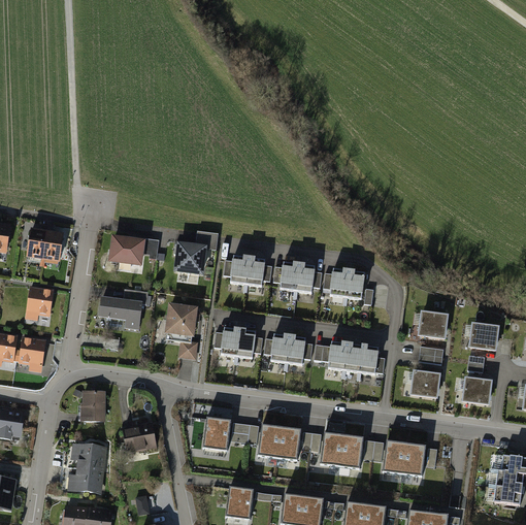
[(9,222),(0,220),(0,250),(5,251),(9,222)]
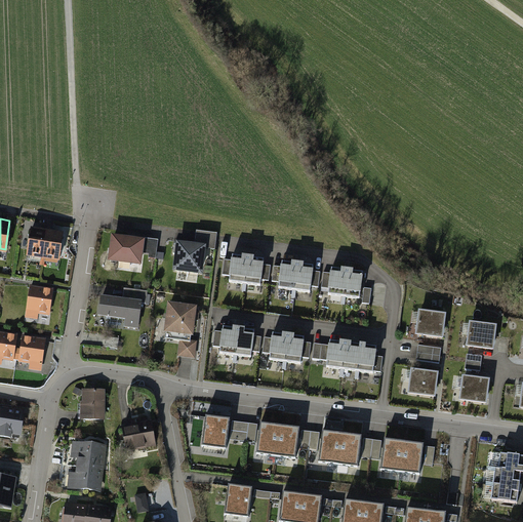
[(46,228),(31,226),(27,255),(42,258),(46,228)]
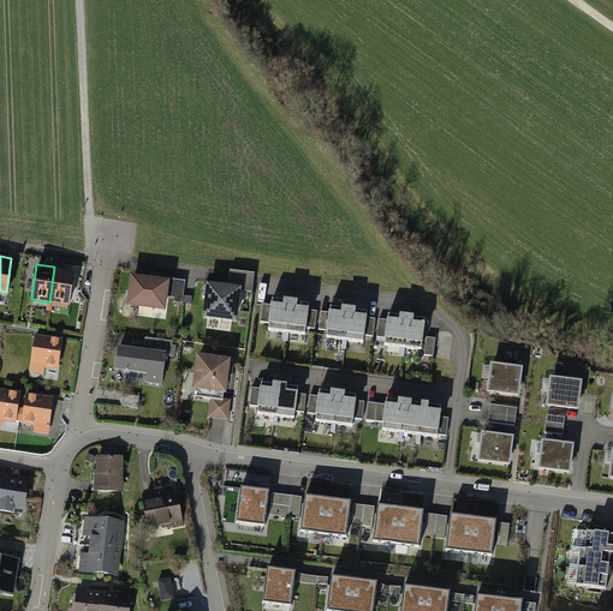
[(73,269),(54,267),(49,303),(69,305),(73,269)]
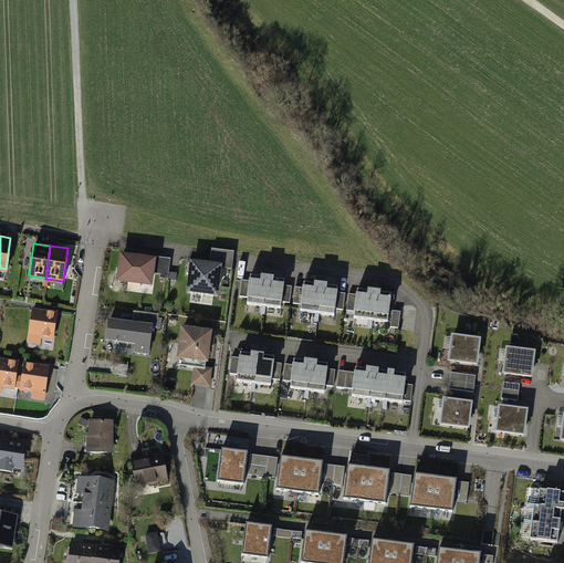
[(187,289),(215,292),(218,264),(230,266),(232,249),(210,247),(209,259),(202,259),(202,262),(186,260),(185,271),(189,271),(187,289)]
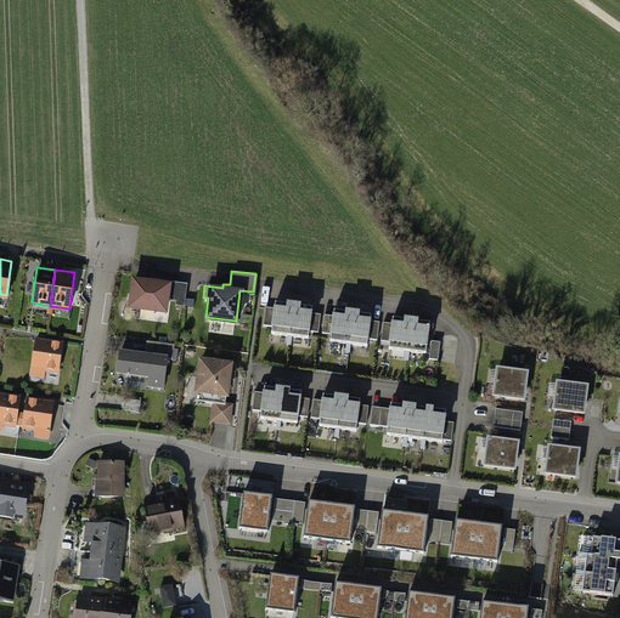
[(186,282),(133,275),(129,305),(167,310),(169,298),(184,300),(186,282)]
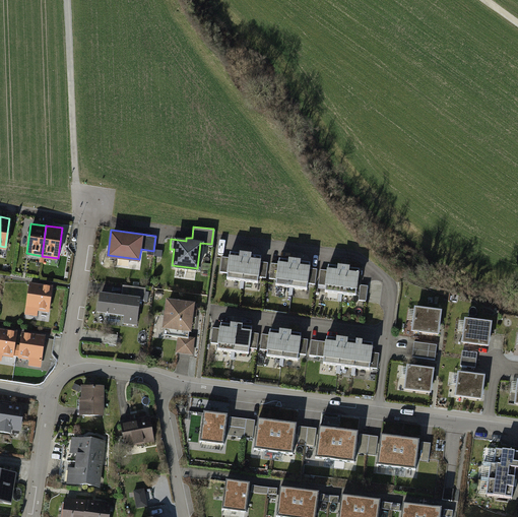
[(247,251),(229,249),(225,277),(244,279),(247,251)]
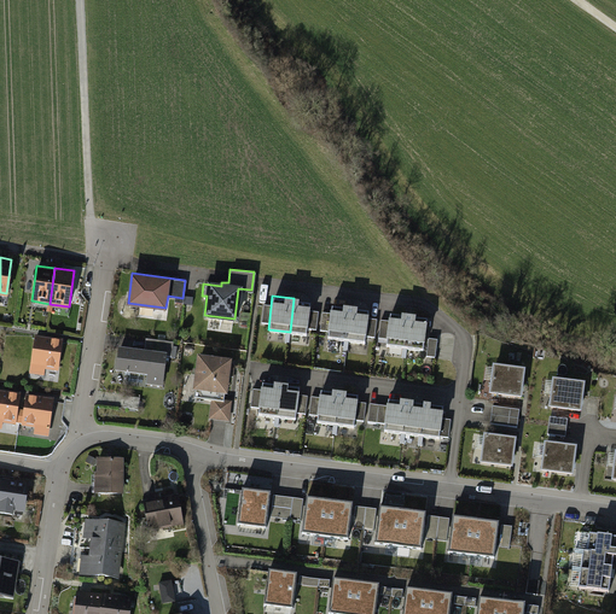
[(315,300),(294,298),(290,332),(312,334),(315,300)]
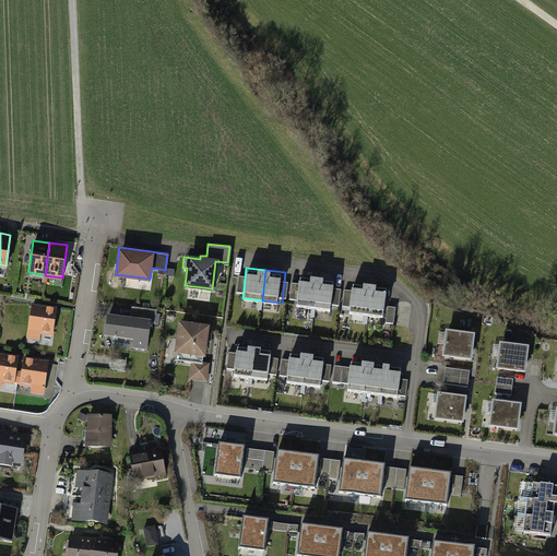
[(317,276),(297,274),(294,303),(313,306),(317,276)]
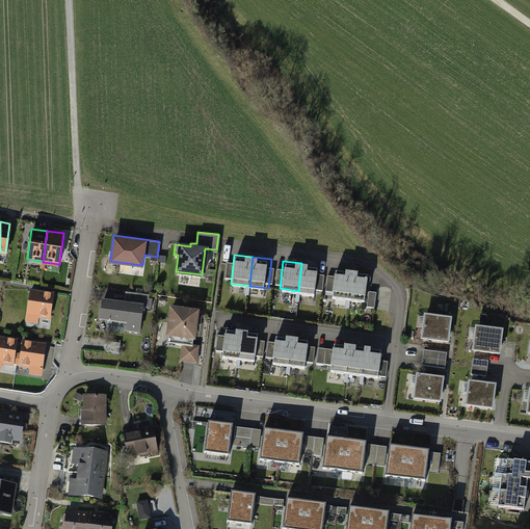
[(321,265),(301,263),(298,291),(318,293),(321,265)]
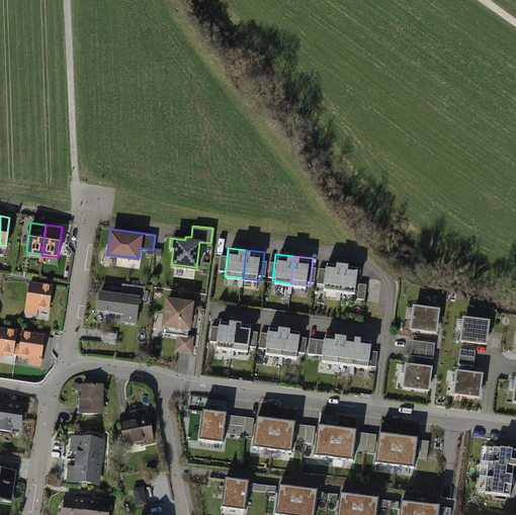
[(343,261),(326,258),(322,286),(339,288),(343,261)]
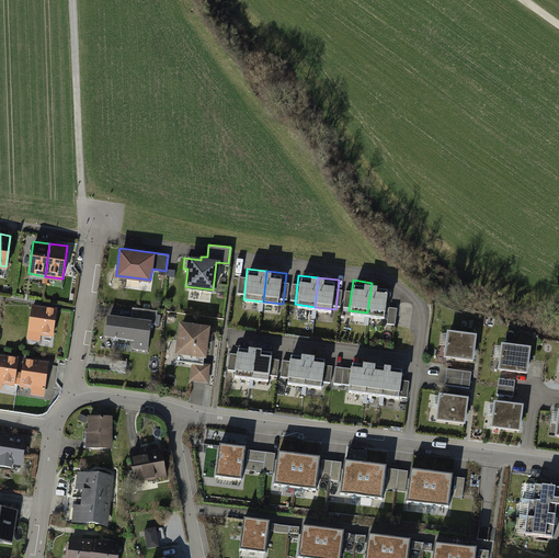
[(391,285),(372,283),(367,312),(387,316),(391,285)]
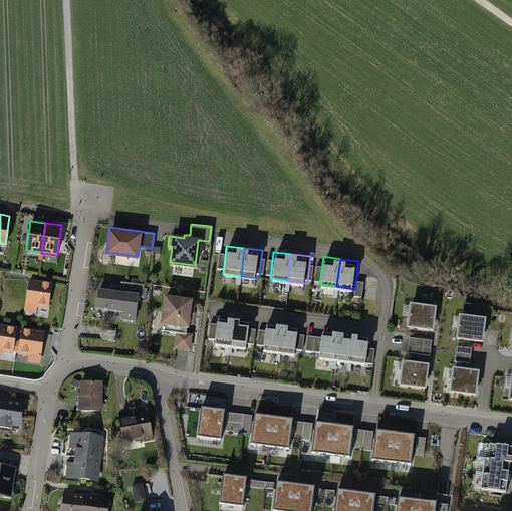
[(51,282),(27,279),(23,309),(47,312),(51,282)]
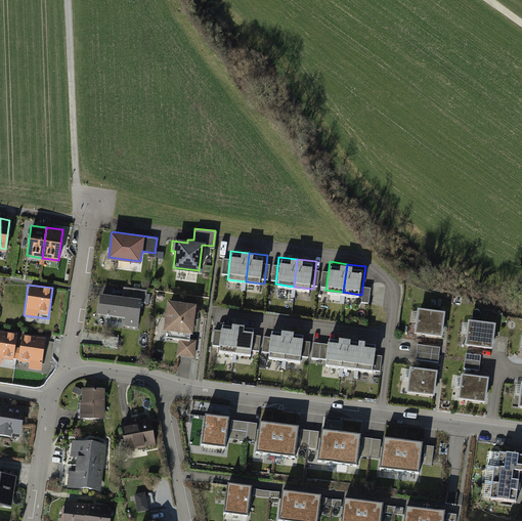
[(122,296),(100,293),(97,313),(125,317),(124,326),(138,328),(141,301),(145,301),(146,290),(123,287),(122,296)]
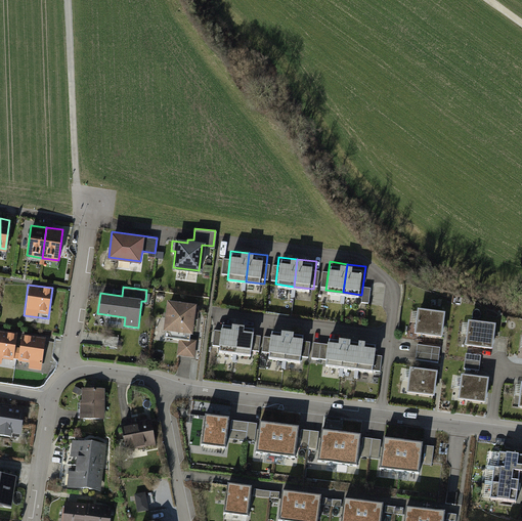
[(198,304),(168,301),(164,331),(166,331),(165,336),(179,338),(177,354),(196,356),(198,339),(190,338),(190,334),(193,334),(198,304)]
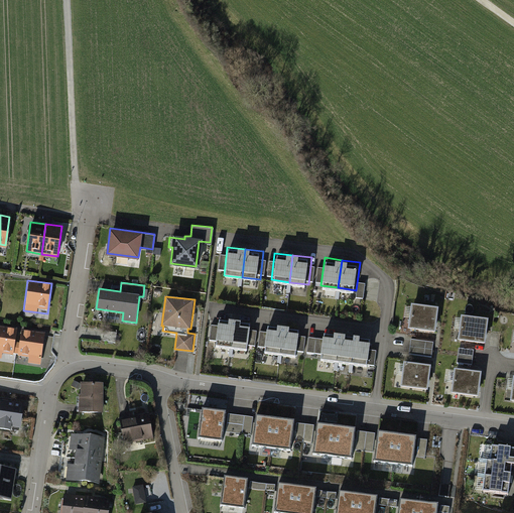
[(436,307),(413,303),(410,325),(433,328),(436,307)]
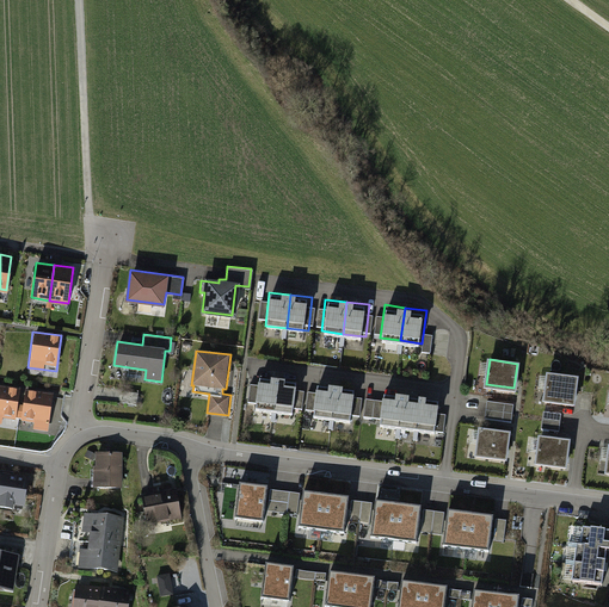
[(576,377),(548,373),(545,401),(573,404),(576,377)]
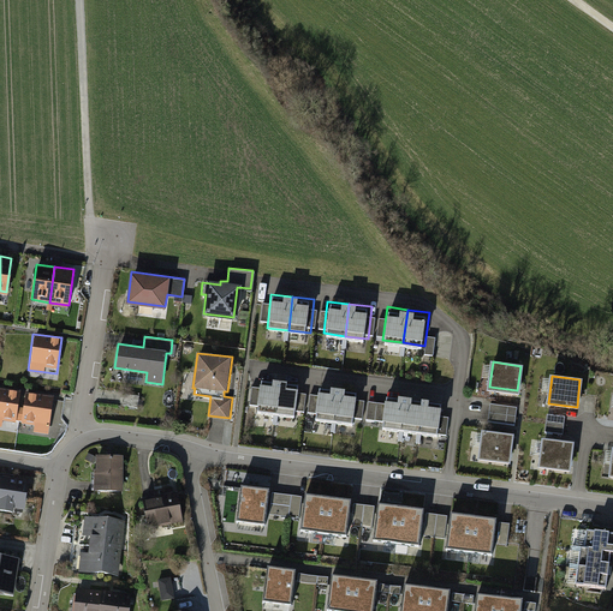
[(281,381),(260,378),(255,411),(277,413),(281,381)]
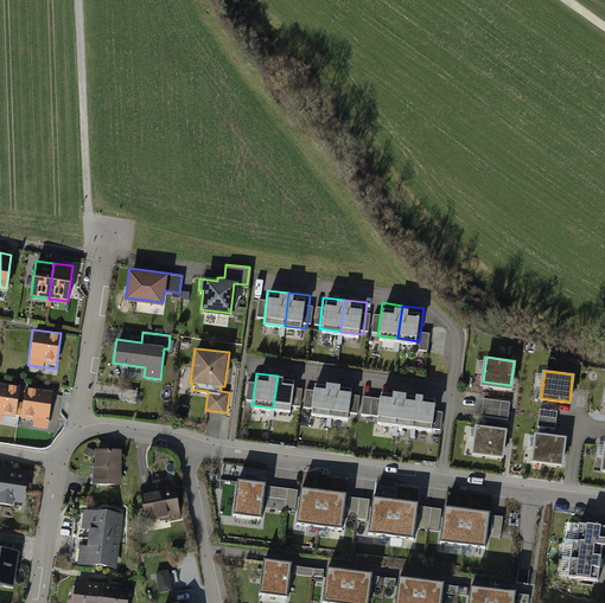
[(299,378),(278,376),(273,408),(295,411),(299,378)]
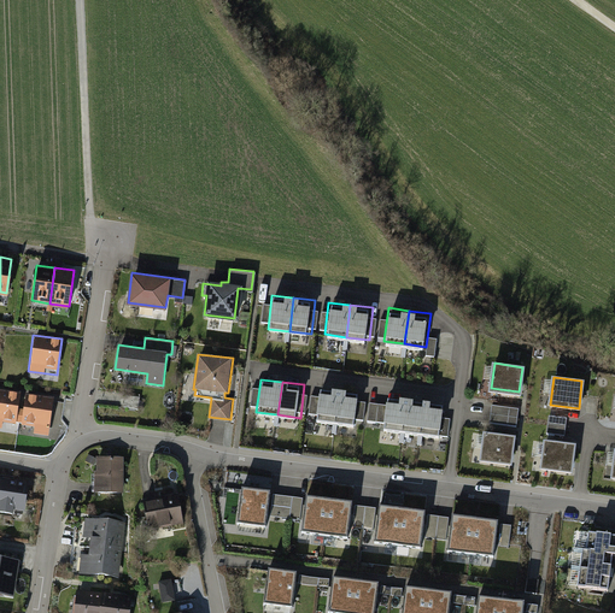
[(21,392),(0,387),(0,426),(1,426),(3,418),(16,420),(21,392)]
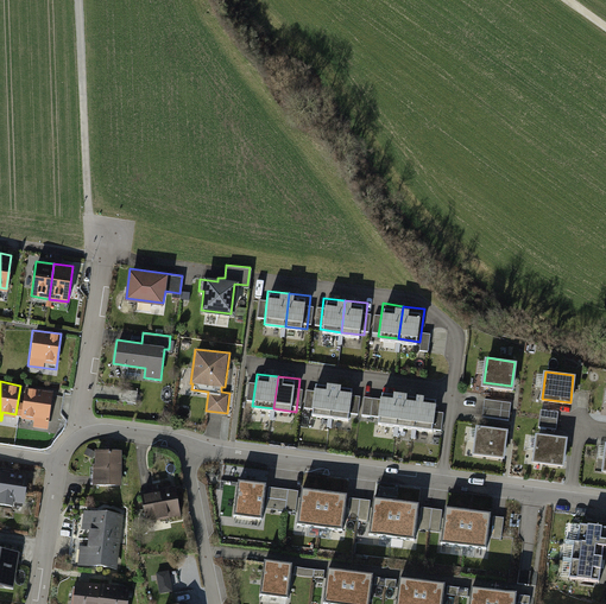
[(336,385),(315,382),(311,414),(333,415),(336,385)]
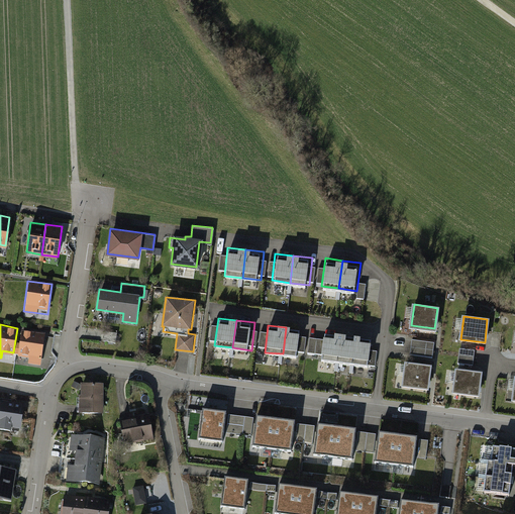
[(303,329),(286,327),(283,353),(301,355),(303,329)]
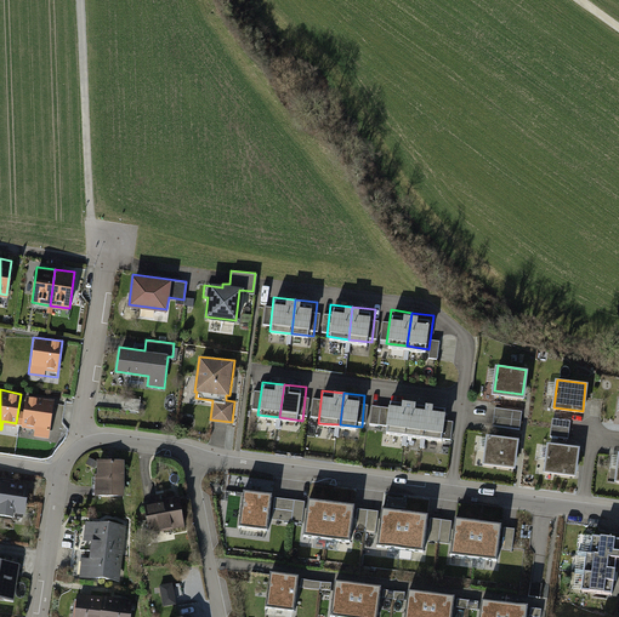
[(52,398),(24,394),(20,426),(35,427),(34,435),(47,436),(52,398)]
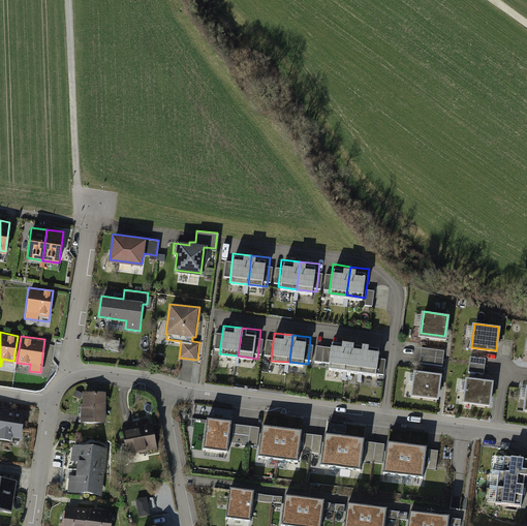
[(119,339),(106,338),(105,349),(118,350),(119,339)]
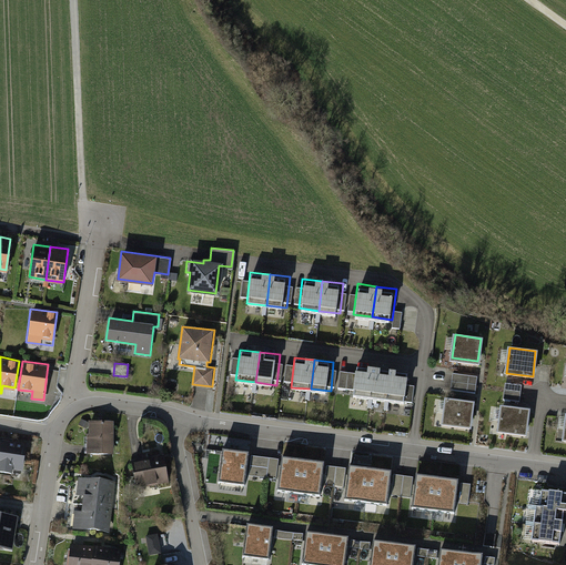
[(372,369),(355,366),(352,394),(369,396),(372,369)]
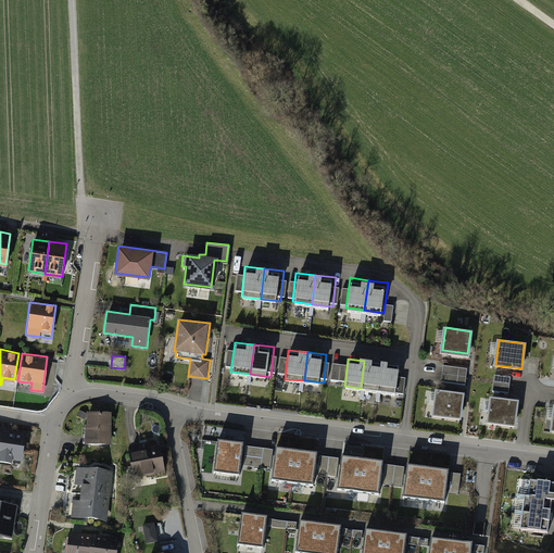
[(380,363),(364,361),(361,388),(377,390),(380,363)]
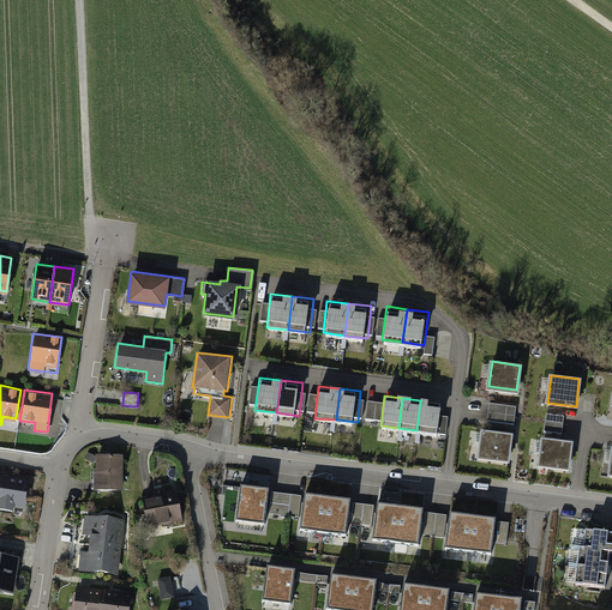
[(438,403),(420,400),(417,430),(435,433),(435,430),(444,432),(447,415),(437,414),(438,403)]
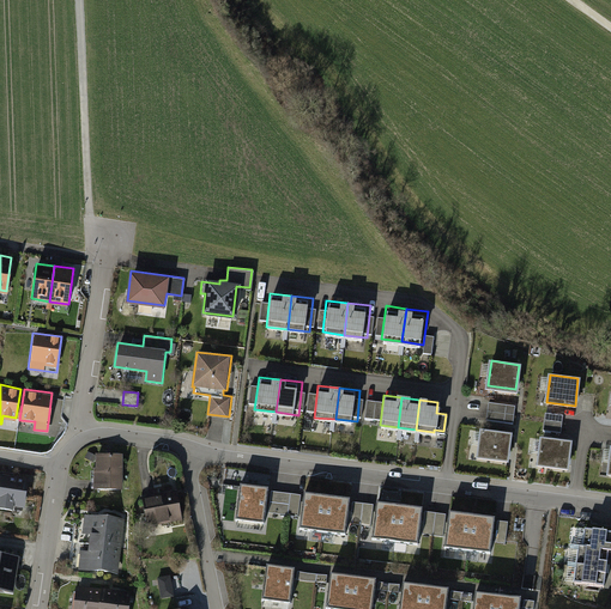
[(512,424),(516,405),(489,400),(485,418),(512,424)]
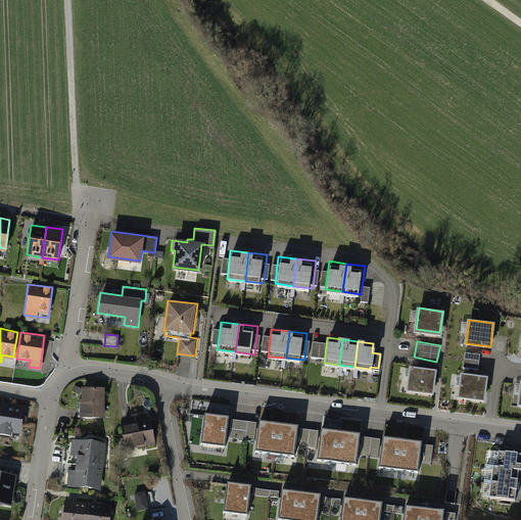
[(435,369),(410,366),(408,388),(432,391),(435,369)]
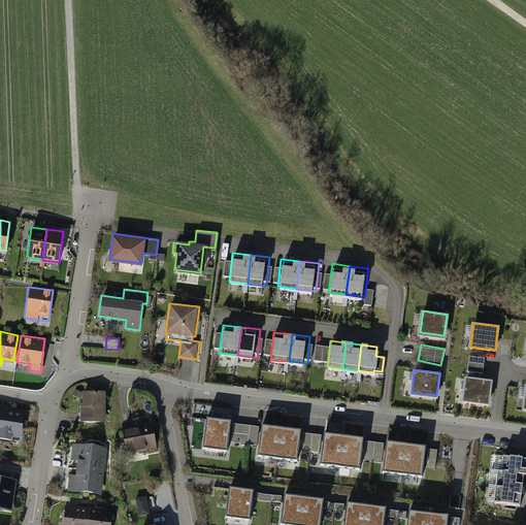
[(489,381),(464,378),(462,400),(487,403),(489,381)]
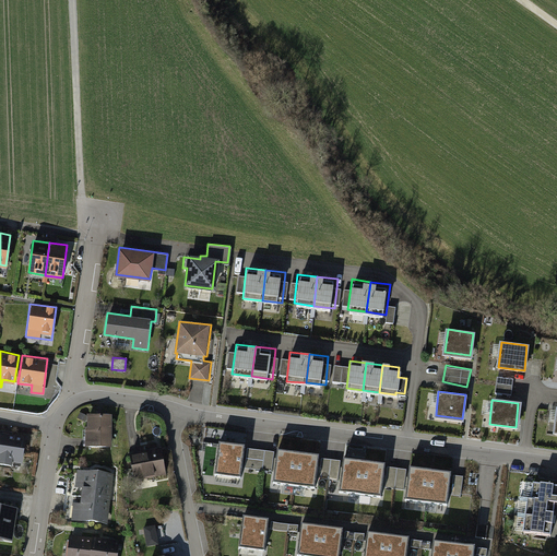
[(85,414),(80,411),(75,417),(82,421),(85,414)]
